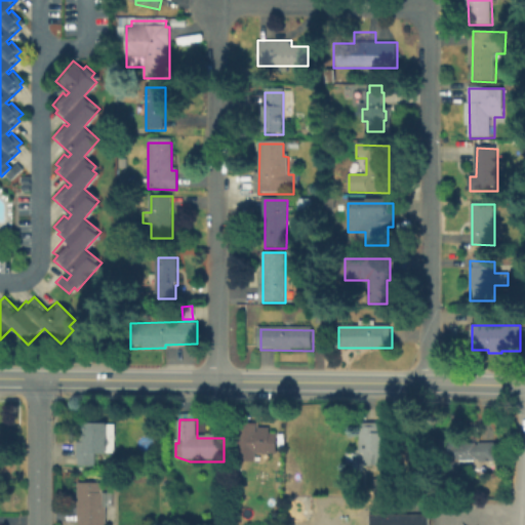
[(390,423),(390,433),(397,433),(397,468),(367,468),(367,451),(363,451),(363,423),(390,423)]
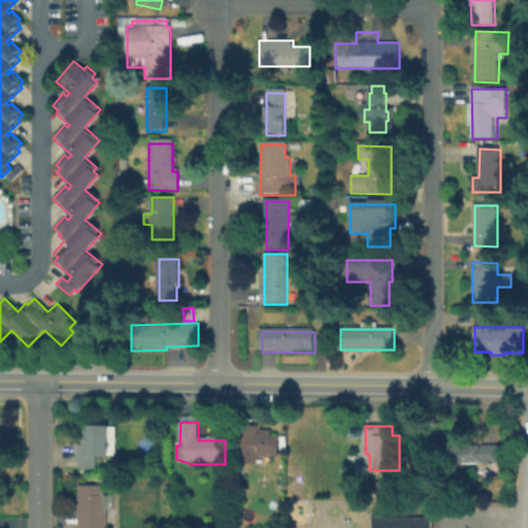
[(110,427),(110,430),(118,430),(118,456),(110,456),(110,459),(98,459),(98,470),(77,470),(77,446),(87,446),(87,427),(110,427)]
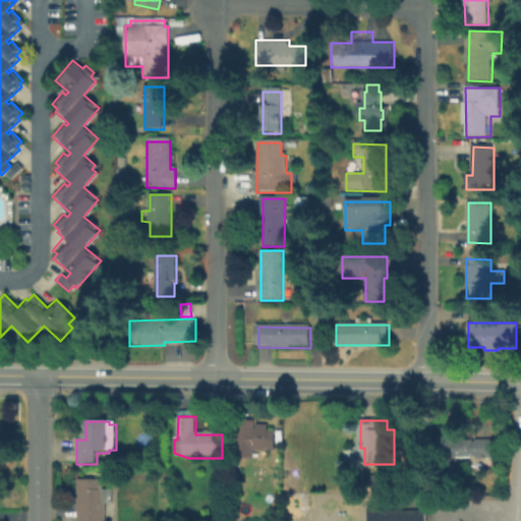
[(253,421),(253,430),(257,430),(257,425),(269,425),(268,430),(275,430),(275,450),(253,450),(253,457),(234,457),(234,421),(253,421)]
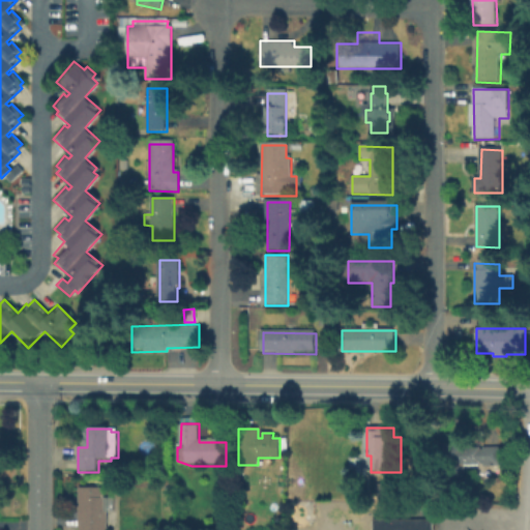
[(481,448),(483,448),(483,446),(501,445),(501,466),(448,467),(447,443),(465,443),(465,446),(481,445),(481,448)]
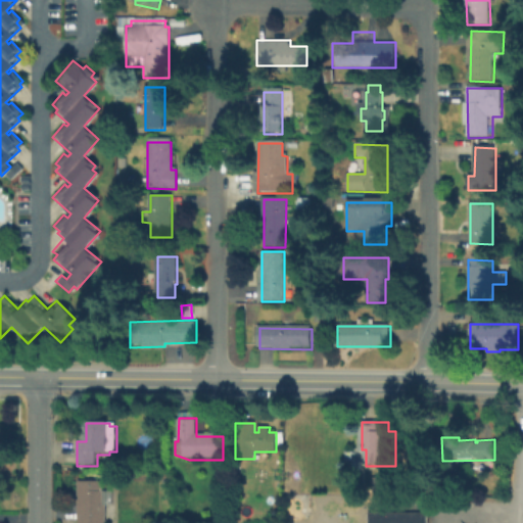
[(78,522),(78,483),(105,483),(105,522),(78,522)]
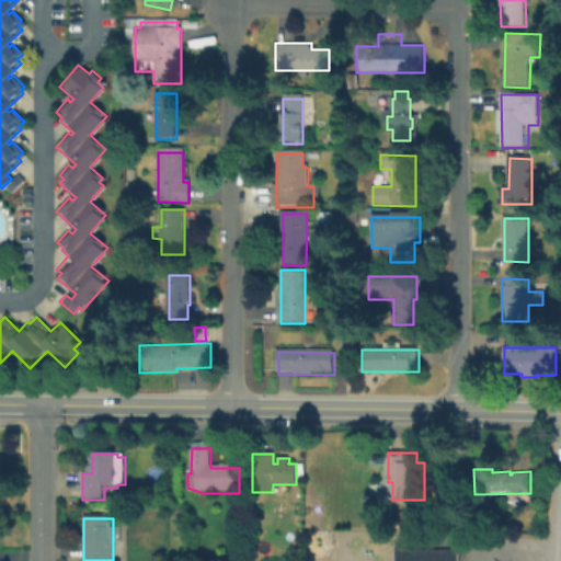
[(462,549),(461,560),(397,560),(397,549),(462,549)]
